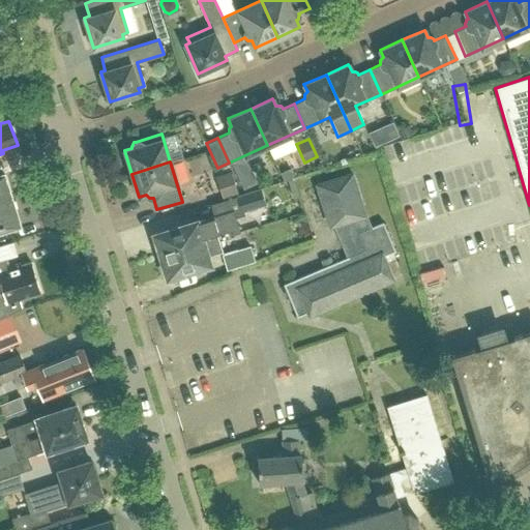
[(3,174),(0,174),(0,203),(11,200),(3,174)]
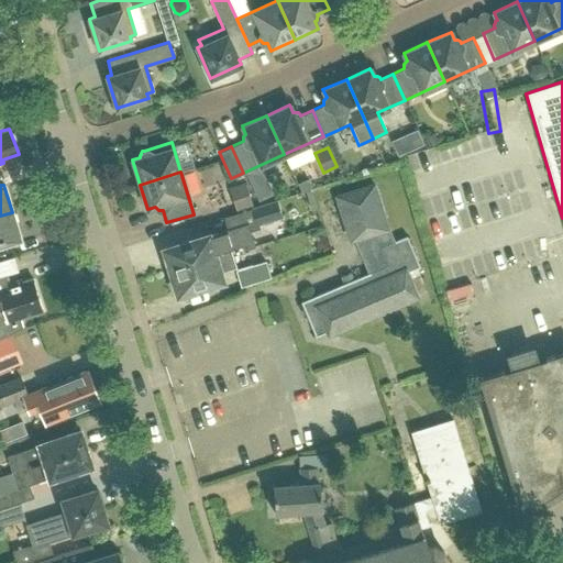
[(351,240),(353,239),(388,229),(374,185),(338,196),(351,240)]
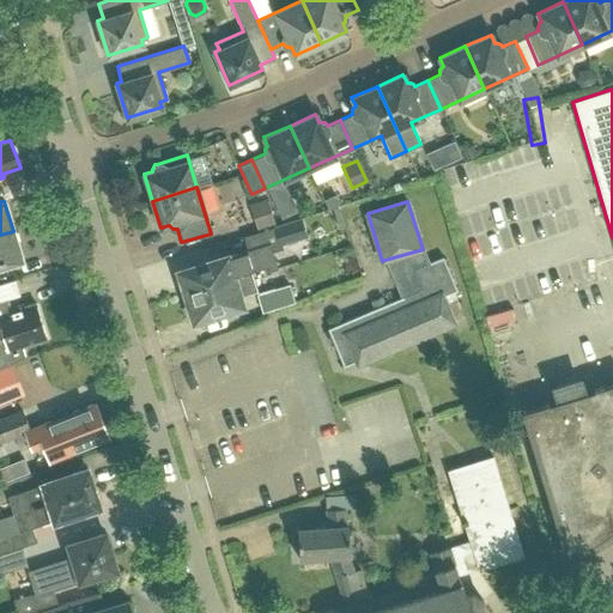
[(302,218),(274,226),(280,246),(308,237),(302,218)]
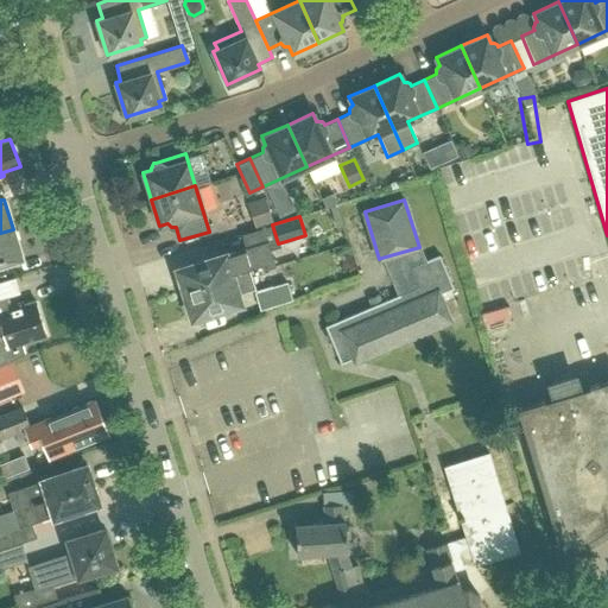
[(13,229),(0,233),(0,265),(21,259),(13,229)]
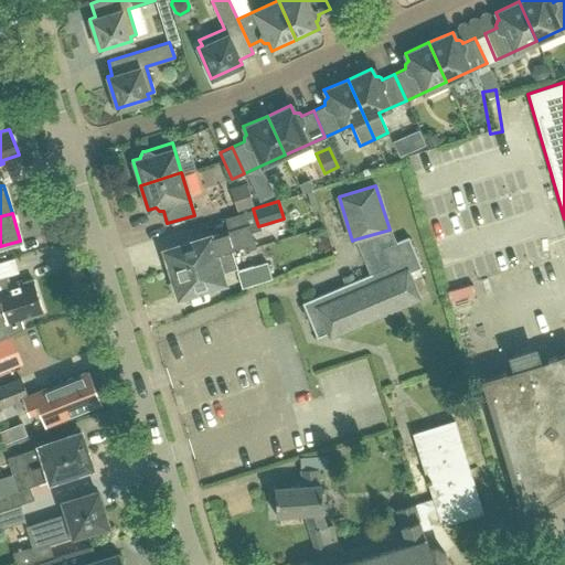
[(200,260),(232,252),(244,247),(245,252),(256,248),(249,226),(166,251),(169,262),(169,270),(190,264),(191,267),(201,264),(200,260)]
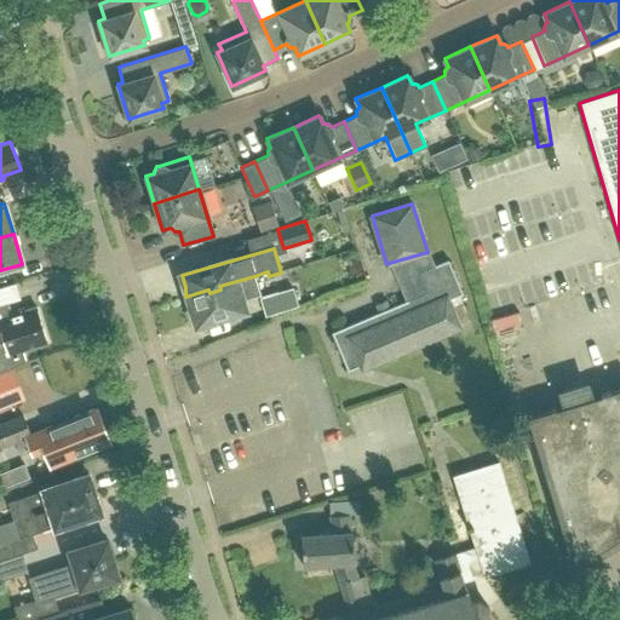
[(428,252),(389,263),(405,302),(390,308),(385,299),(373,304),(377,314),(332,333),(348,371),(361,366),(362,369),(459,328),(448,300),(463,294),(448,260),(435,267),(428,252)]
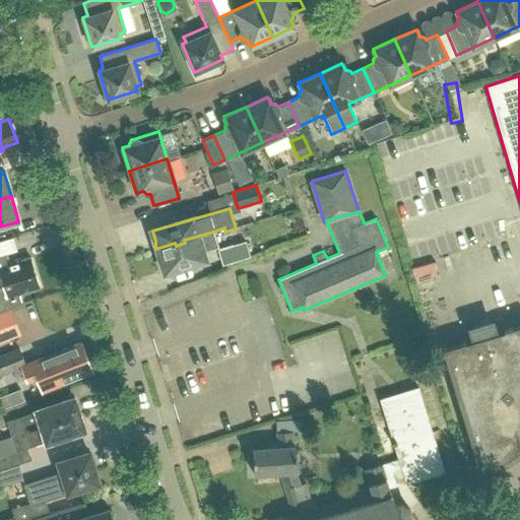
[(175,243),(155,249),(159,256),(165,273),(206,261),(203,252),(218,248),(213,232),(184,240),(185,243),(176,246),(175,243)]
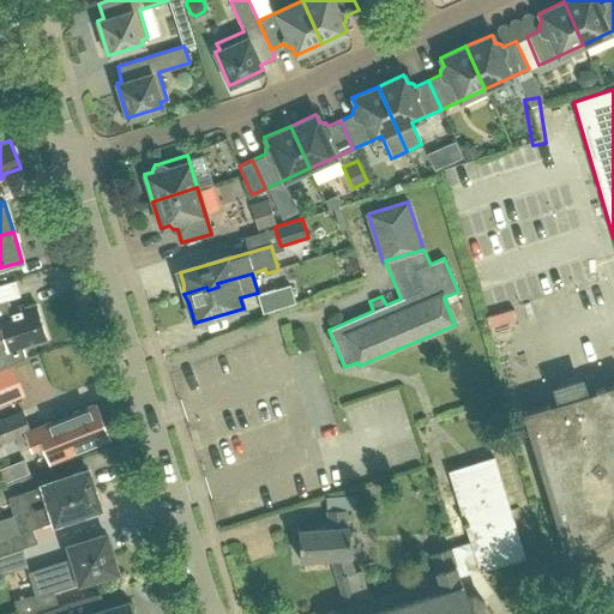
[(263,312),(295,302),(290,284),(257,294),(263,312)]
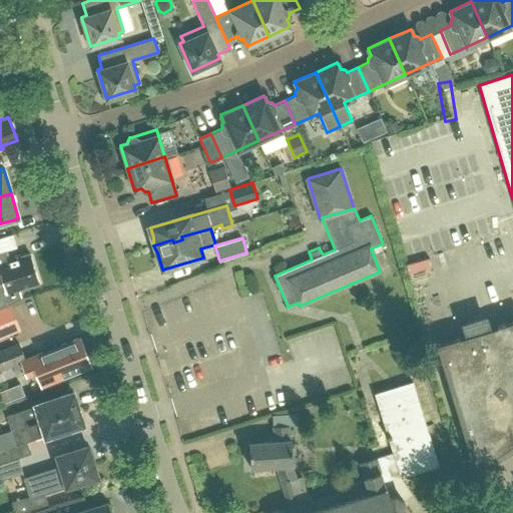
[(0,306),(20,300),(17,290),(38,283),(29,254),(8,261),(5,251),(0,252),(0,306)]
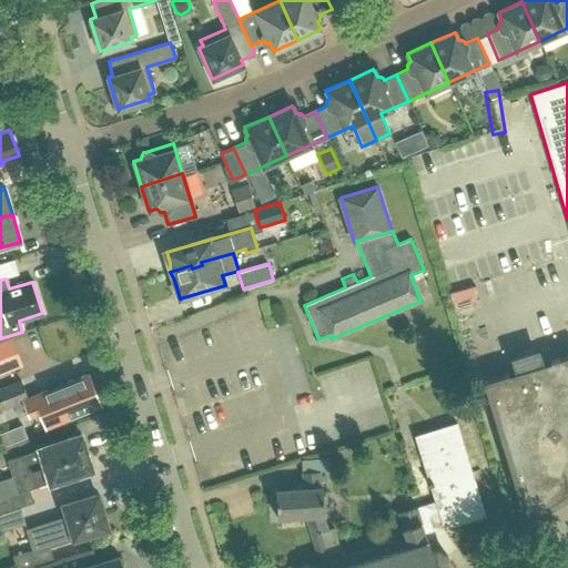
[(0,373),(21,365),(10,337),(0,341),(0,373)]
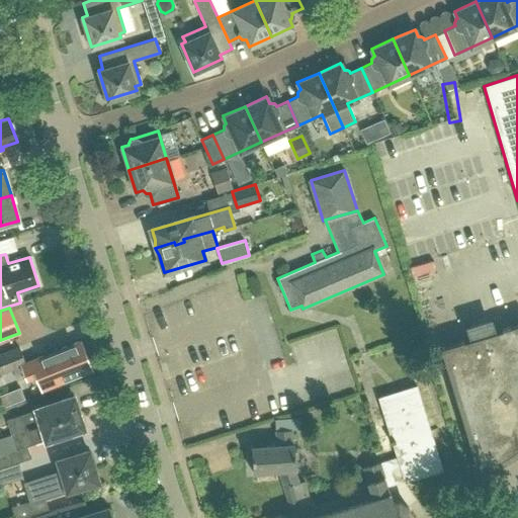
[(502,462),(499,453),(505,451),(507,450),(515,446),(517,443),(517,324),(500,330),(494,332),(491,322),(469,328),(472,339),(470,339),(441,348),(479,469),(502,462)]
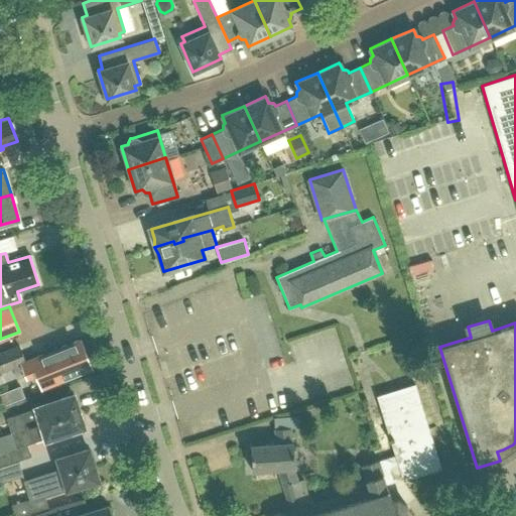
[(41,389),(92,369),(80,340),(29,360),(41,389)]
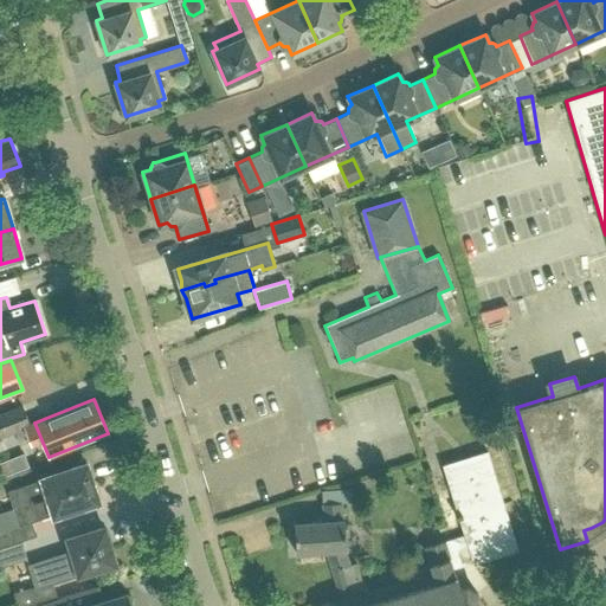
[(444,545),(452,569),(472,563),(472,565),(519,550),(488,451),(442,465),(457,516),(456,516),(457,520),(458,520),(464,536),(444,545)]
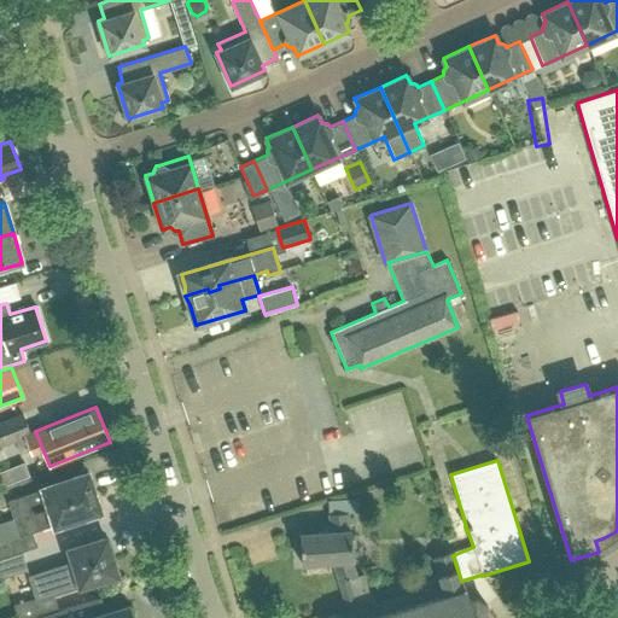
[(21,516),(93,491),(87,472),(41,488),(42,490),(13,500),(18,517),(21,516)]
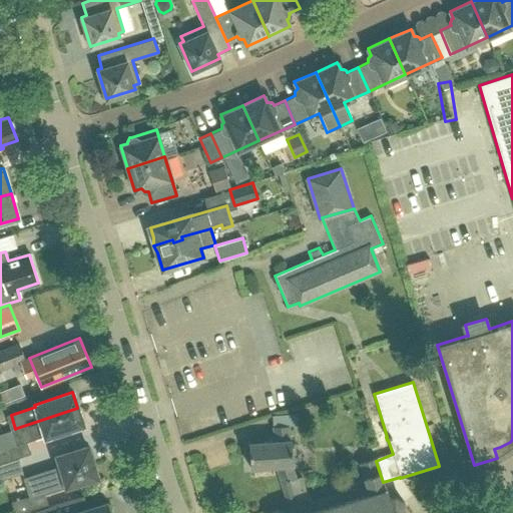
[(0,463),(17,458),(30,453),(26,441),(44,435),(45,437),(83,424),(77,408),(17,428),(15,429),(0,433),(0,463)]
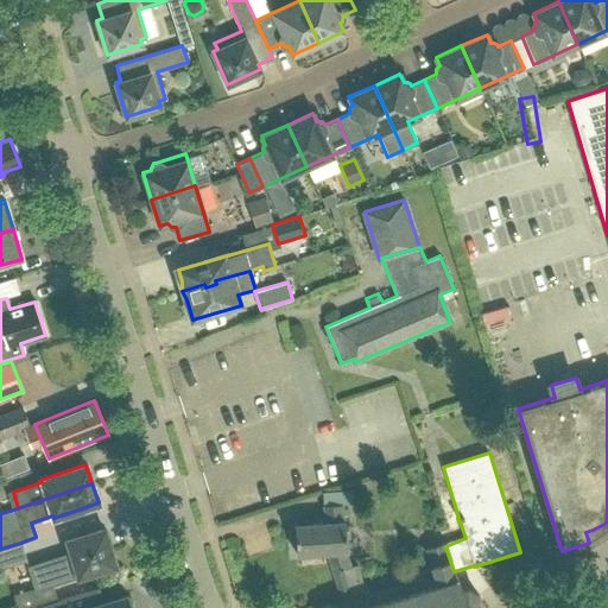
[(337,584),(360,577),(356,564),(349,567),(344,550),(346,550),(343,519),(342,519),(341,502),(322,505),(323,520),(293,523),(296,553),(327,551),(337,584)]
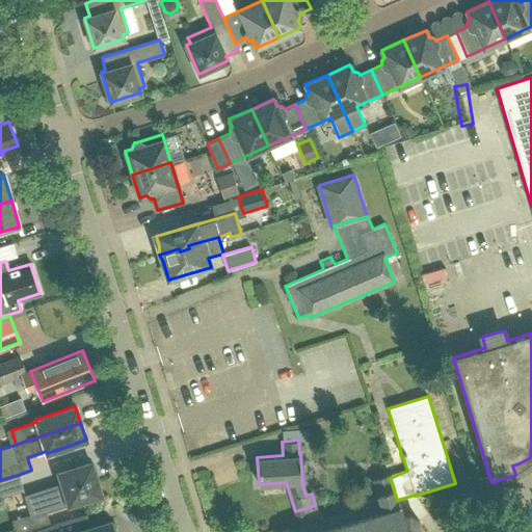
[(30,517),(70,505),(69,504),(101,495),(90,462),(59,473),(62,485),(24,498),(30,517)]
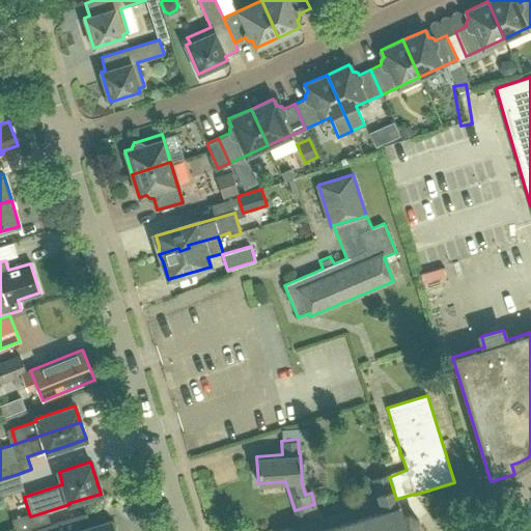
[(18,474),(0,479),(0,495),(23,487),(18,474)]
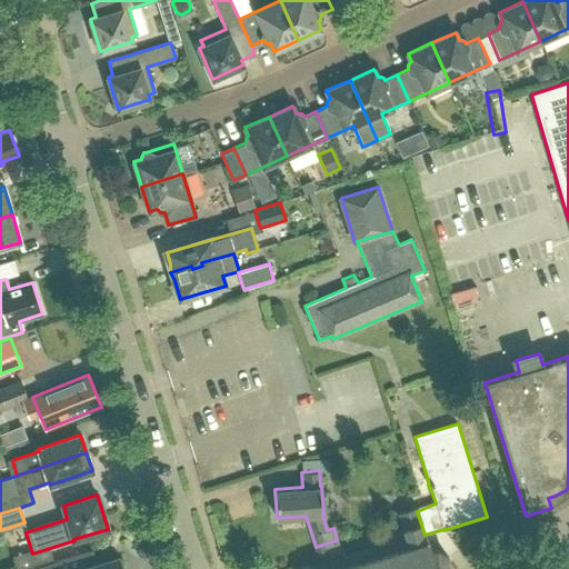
[(426,541),(425,535),(417,511),(417,510),(399,516),(405,533),(390,538),(391,543),(346,558),(345,552),(341,553),(337,540),(316,547),(320,563),(311,566),(308,563),(299,567),(297,568),(449,568),(450,566),(450,561),(448,559),(447,557),(445,555),(441,552),(436,551),(433,551),(431,551),(428,540),(426,541)]
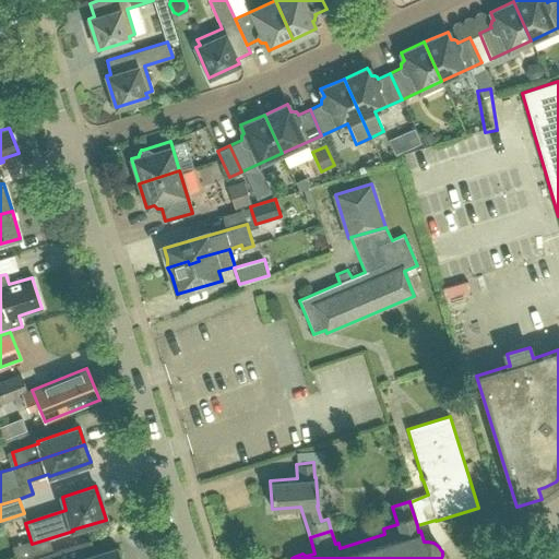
[(120,558),(118,549),(117,546),(94,554),(91,540),(37,557),(37,558),(120,558)]
